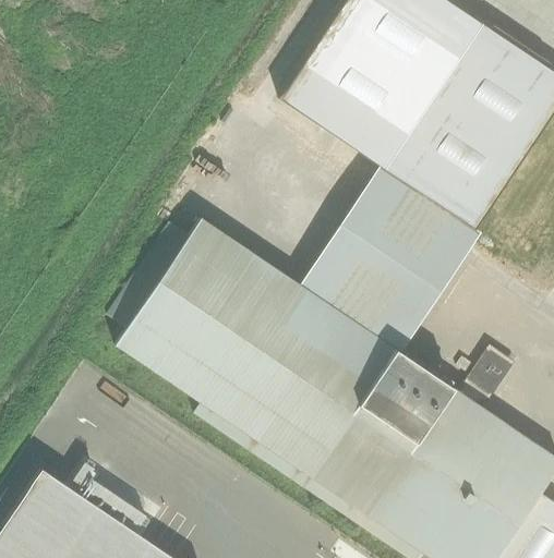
[(348,0),(282,98),(388,170),(485,25),(447,0),(348,0)]
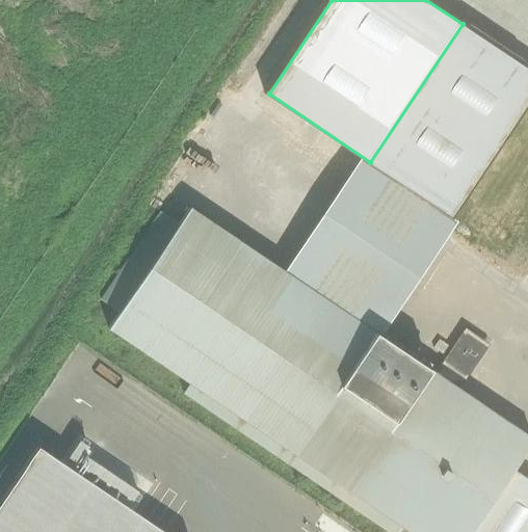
[(527,68),(463,24),(370,162),(375,165),(455,220),(527,113),(527,68)]
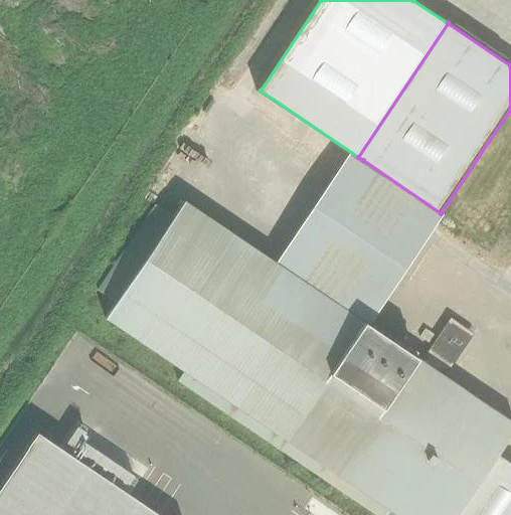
[(363,160),(290,270),(367,322),(382,332),(457,223),(441,213),(363,160)]
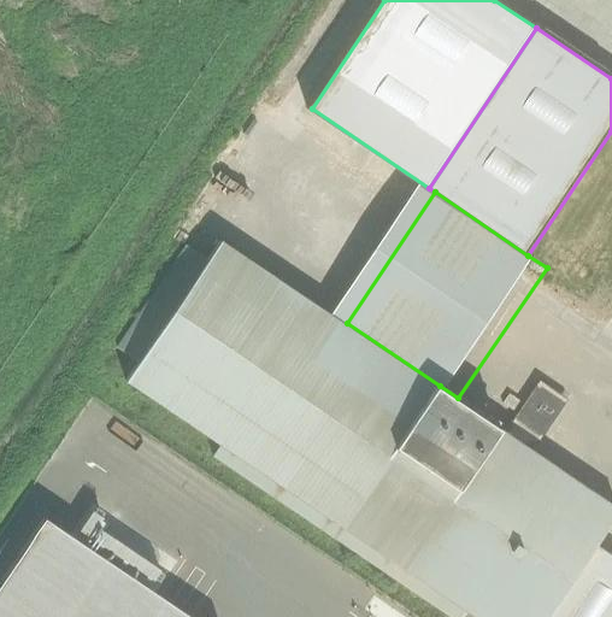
[(223,241),(128,382),(223,446),(216,457),(453,616),(463,616),(468,611),(477,616),(611,616),(611,553),(599,545),(600,542),(611,524),(611,503),(437,387),(340,321),(223,241)]
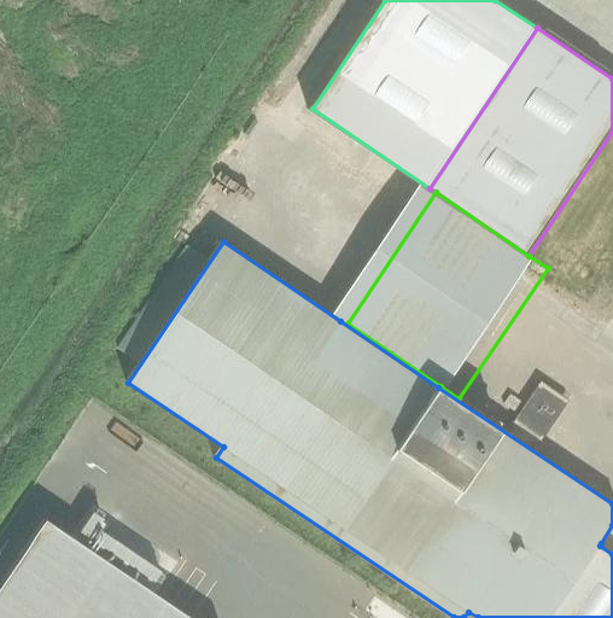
[(544,382),(509,432),(537,452),(572,401),(544,382)]
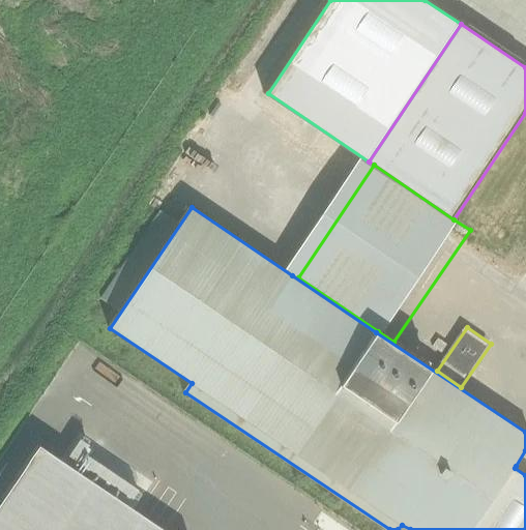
[(170,529),(29,434),(0,476),(0,529),(170,529)]
